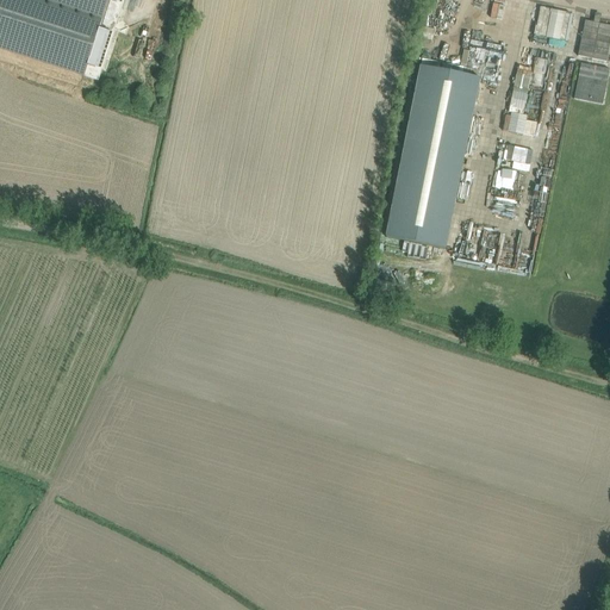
[(124,0),(0,0),(0,48),(99,81),(124,0)]
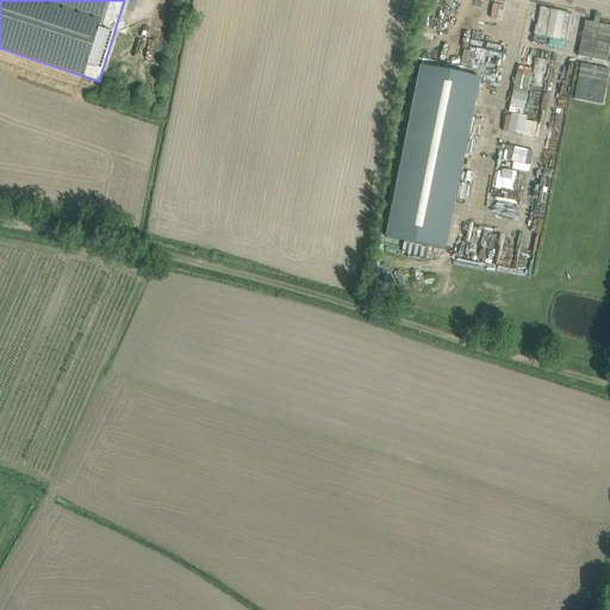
[(478,16),(523,24),(527,10),(481,0),(478,16)]
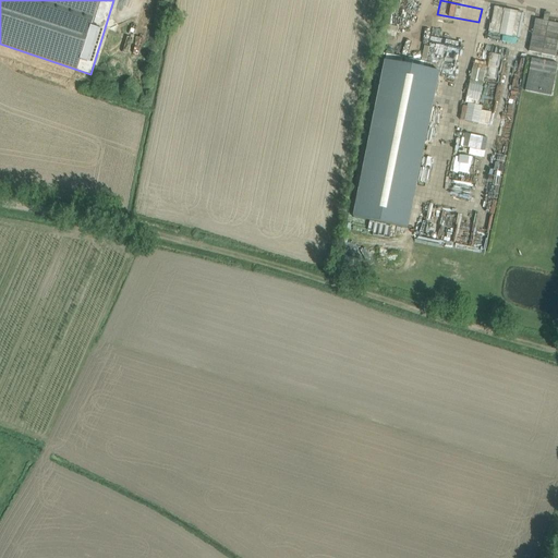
[(506,19),(513,21),(516,9),(509,8),(506,19)]
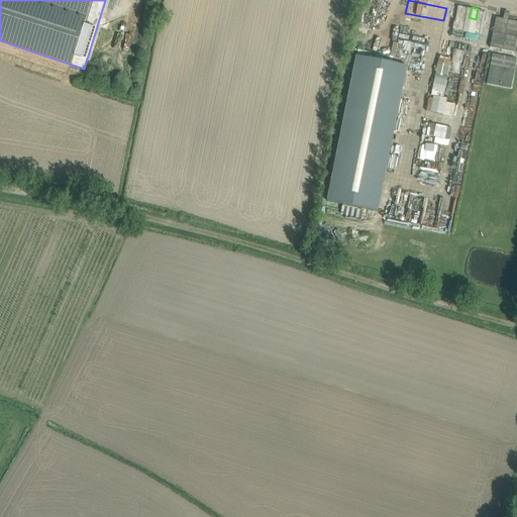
[(499,25),(516,28),(516,16),(501,14),(499,25)]
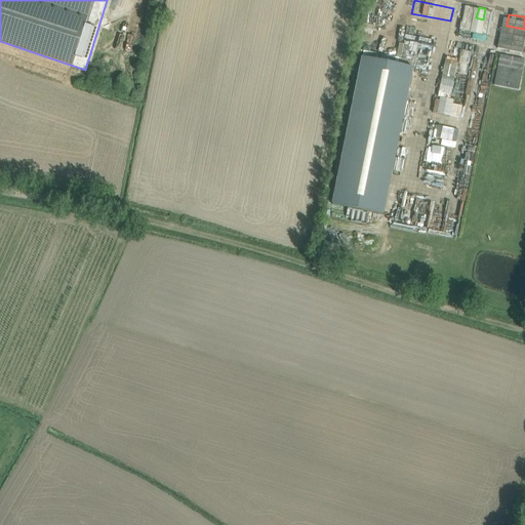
[(406,59),(410,44),(400,41),(396,56),(406,59)]
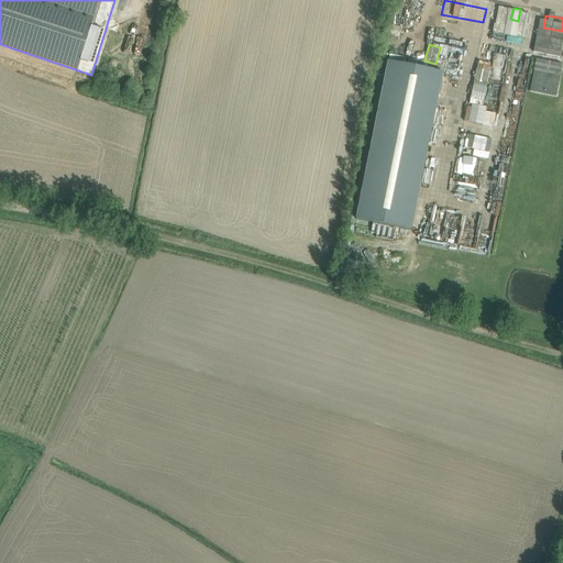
[(492,79),(500,79),(501,54),(493,54),(492,79)]
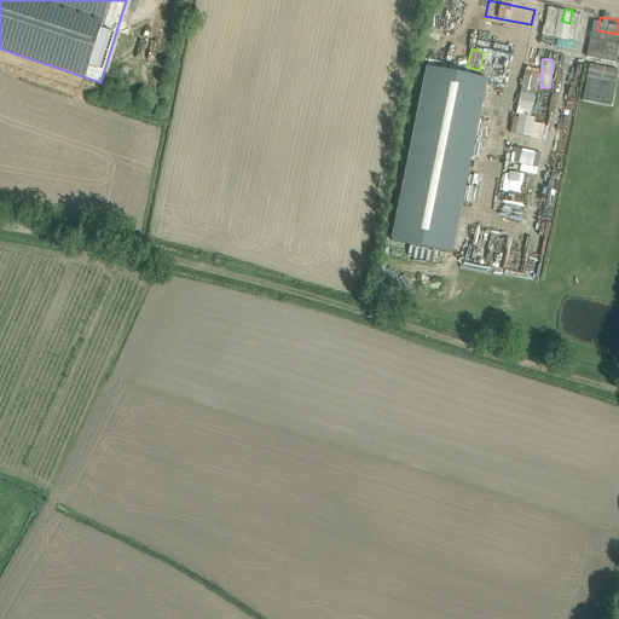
[(452,254),(487,80),(427,68),(392,241),(452,254)]
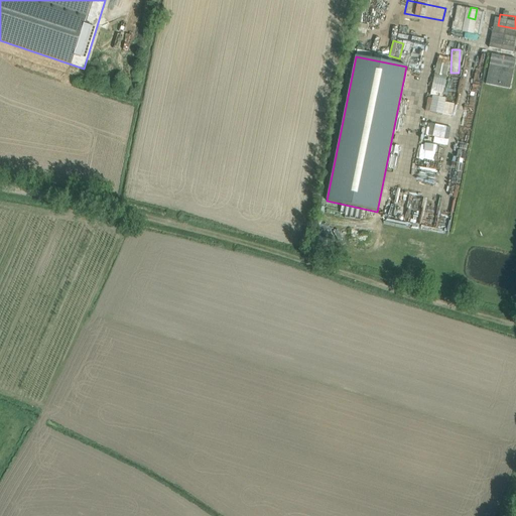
[(452,121),(461,79),(446,76),(443,93),(435,91),(430,116),(452,121)]
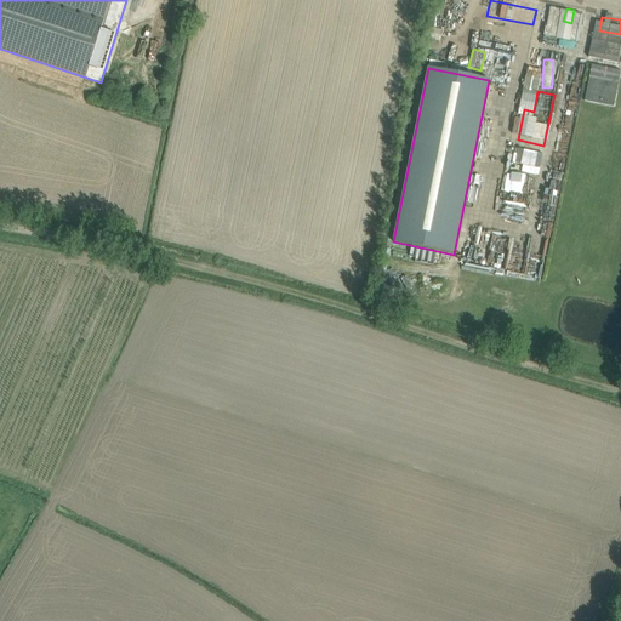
[(536,160),(528,159),(527,171),(535,172),(536,160)]
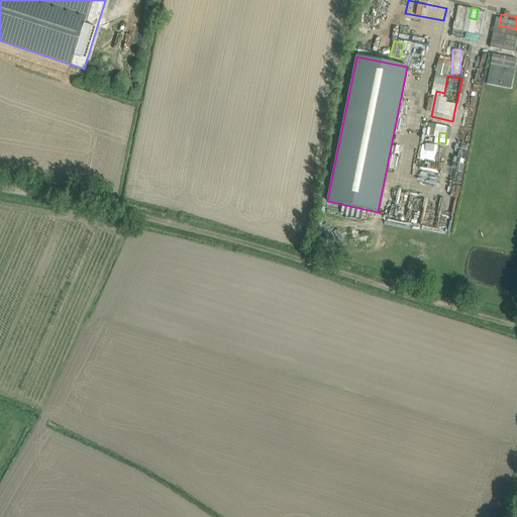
[(431,153),(430,163),(440,163),(441,154),(431,153)]
